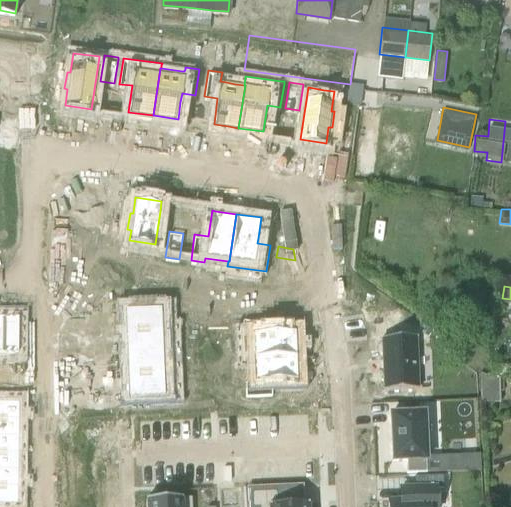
[(166,304),(124,306),(125,329),(167,327),(167,326),(166,304)]
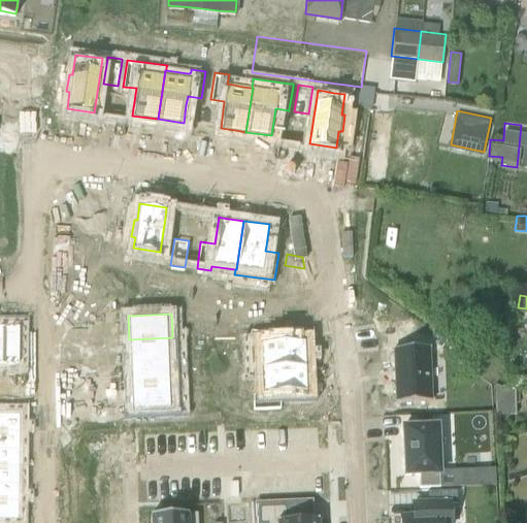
[(1,323),(1,363),(18,363),(19,363),(20,323),(18,323),(1,323)]
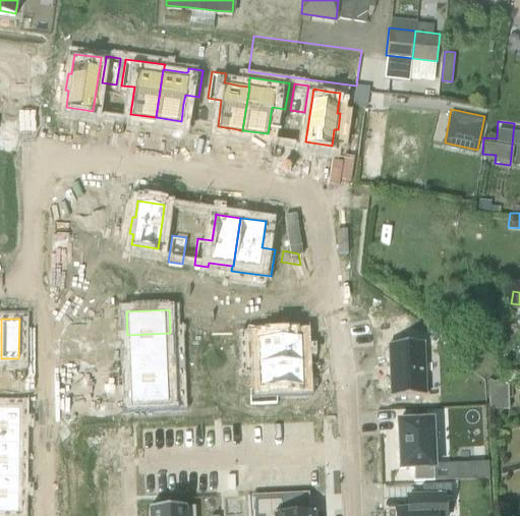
[(274,322),(247,323),(248,362),(258,362),(258,361),(302,359),(301,334),(275,335),(274,322)]
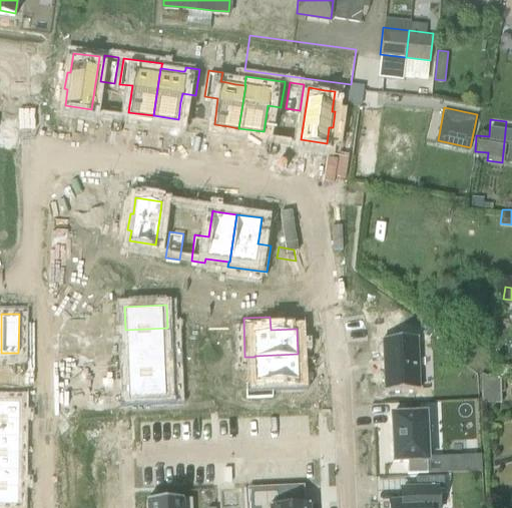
[(213,318),(201,318),(201,326),(213,326),(213,318)]
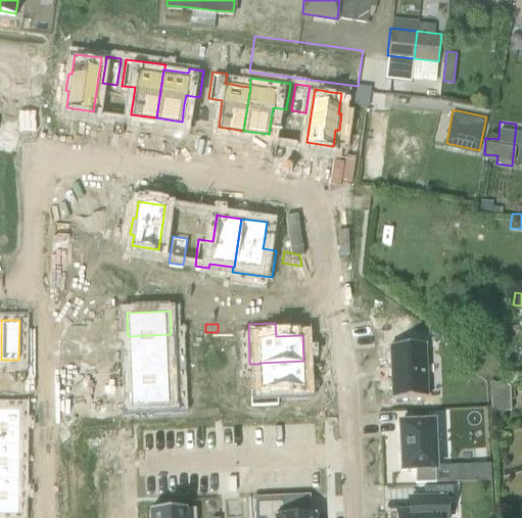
[(218,332),(205,332),(205,340),(218,340),(218,332)]
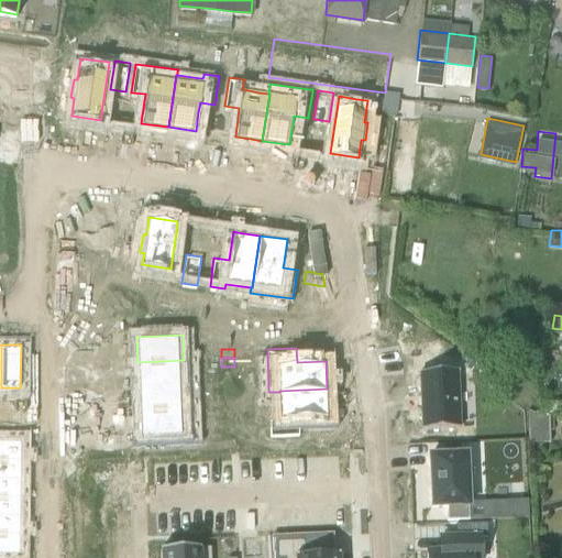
[(184,360),(138,362),(139,385),(190,383),(189,370),(189,360),(189,359),(184,359),(184,360)]
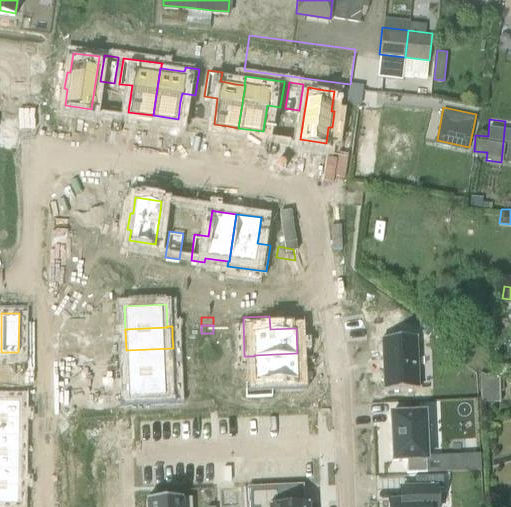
[(416,333),(382,334),(384,386),(419,385),(416,333)]
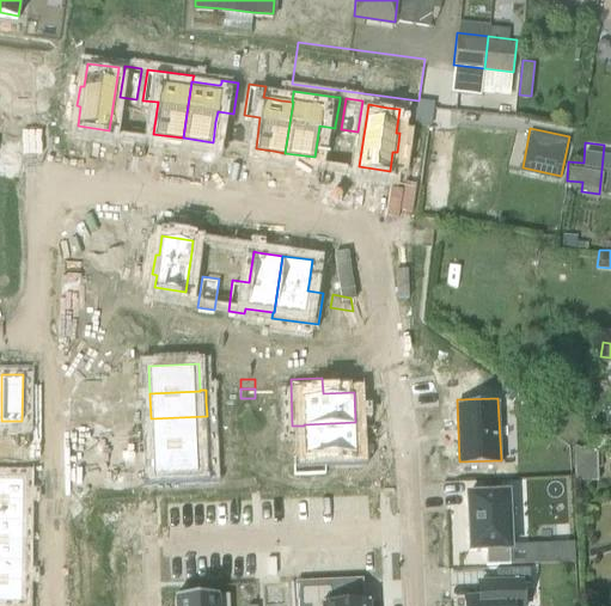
[(207,416),(151,418),(152,445),(208,442),(207,416)]
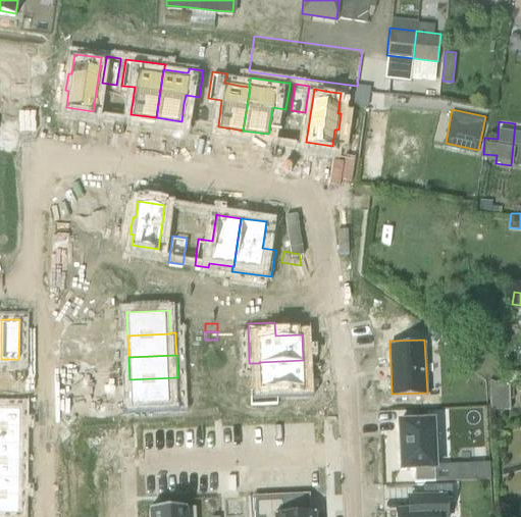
[(260,386),(250,386),(251,398),(251,401),(277,400),(277,386),(304,385),(303,360),(259,362),(259,363),(260,386)]
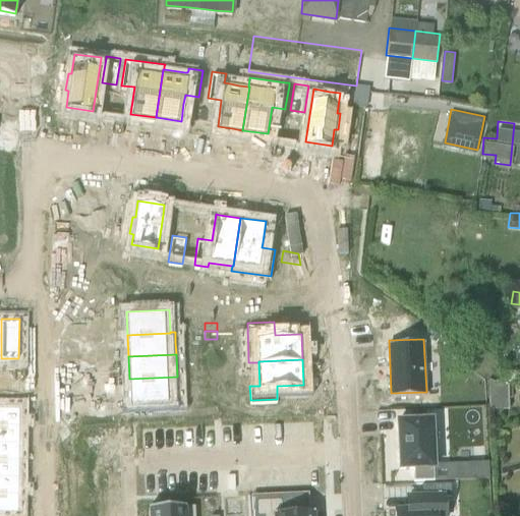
[(212,366),(199,367),(199,376),(212,375),(212,366)]
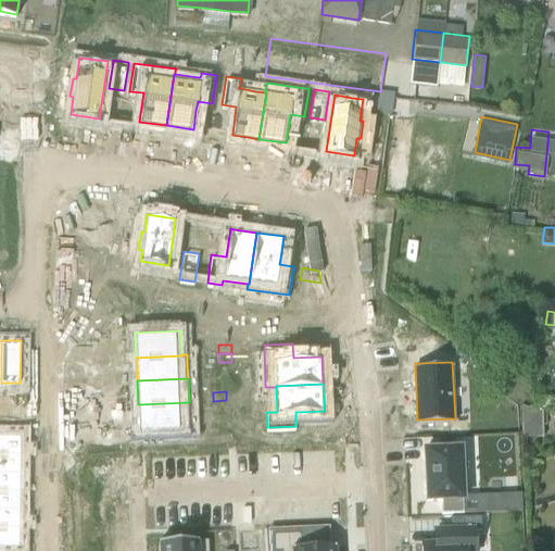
[(226,400),(213,401),(214,410),(227,409),(226,400)]
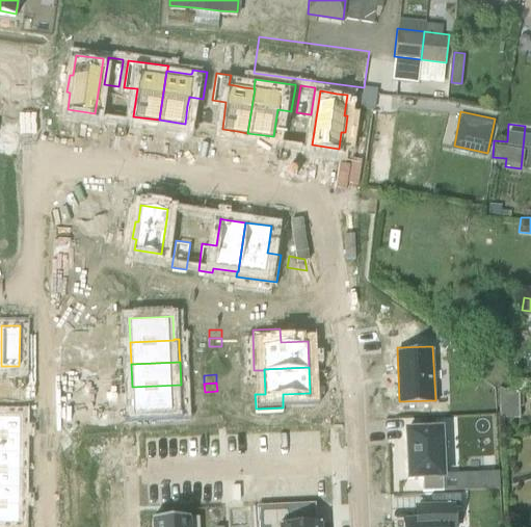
[(181,385),(132,387),(133,411),(182,407),(181,385)]
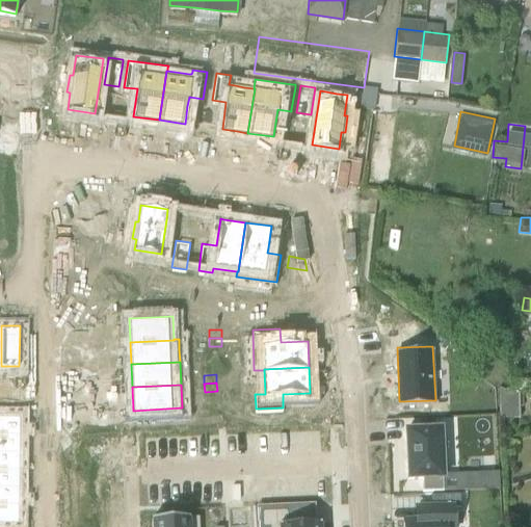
[(8,393),(0,393),(0,405),(8,405),(8,393)]
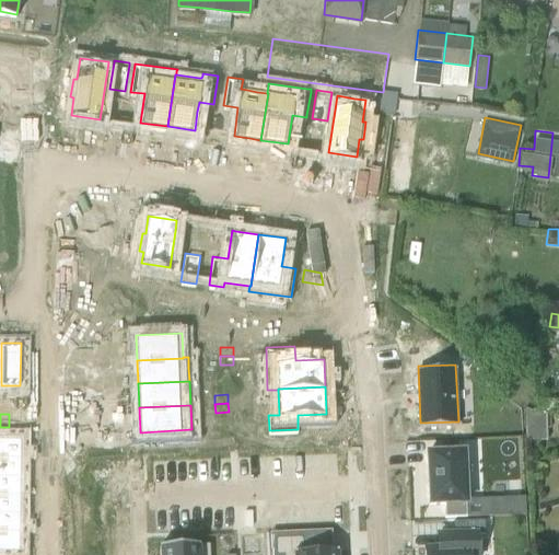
[(0,435),(0,454),(21,454),(21,437),(22,437),(22,436),(0,435)]
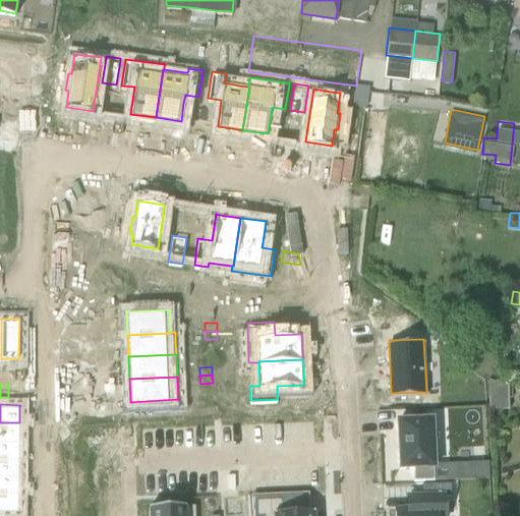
[(431,416),(398,417),(400,466),(413,465),(414,477),(435,477),(431,416)]
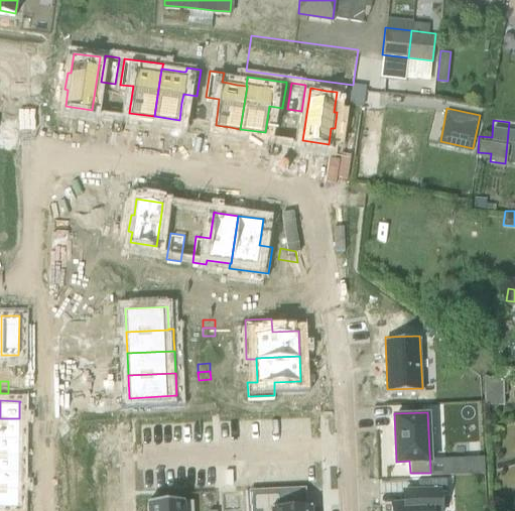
[(0,418),(0,434),(19,435),(19,418),(0,418)]
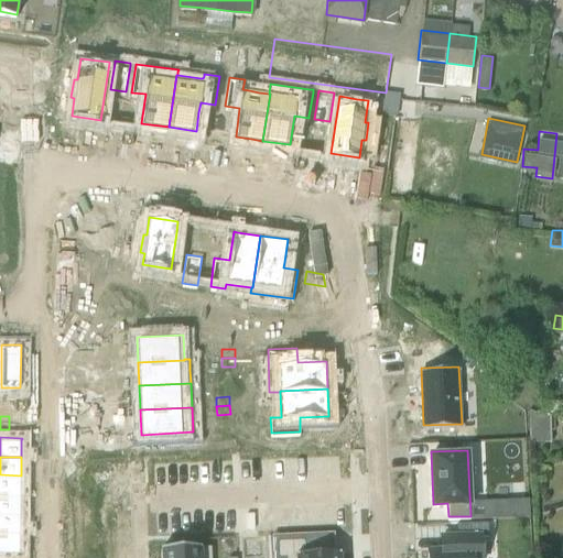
[(0,474),(0,493),(21,494),(21,476),(0,474)]
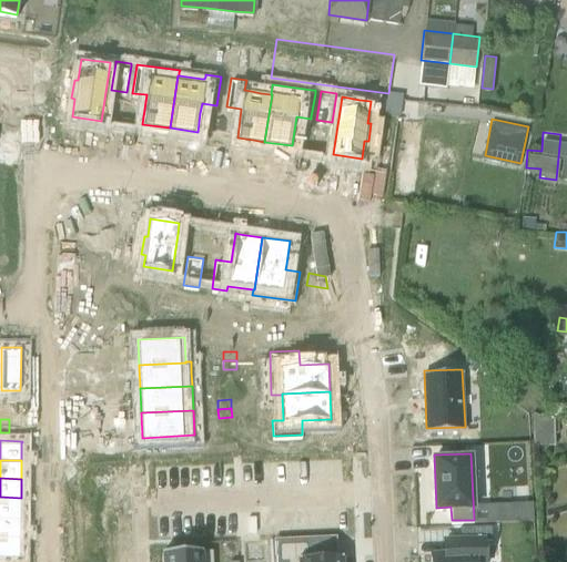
[(0,497),(0,515),(21,517),(21,498),(0,497)]
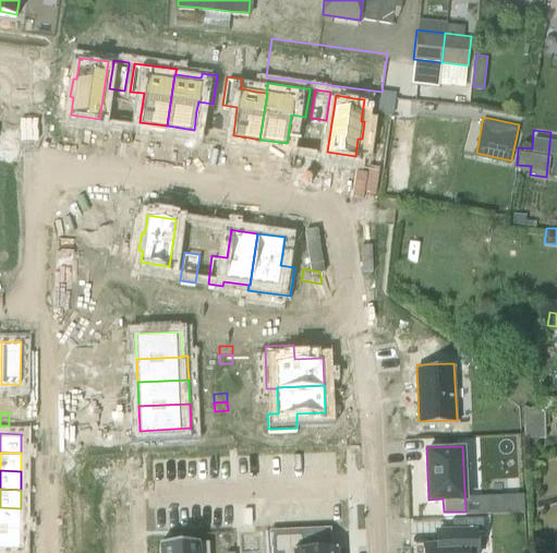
[(517,491),(505,492),(506,509),(518,509),(517,491)]
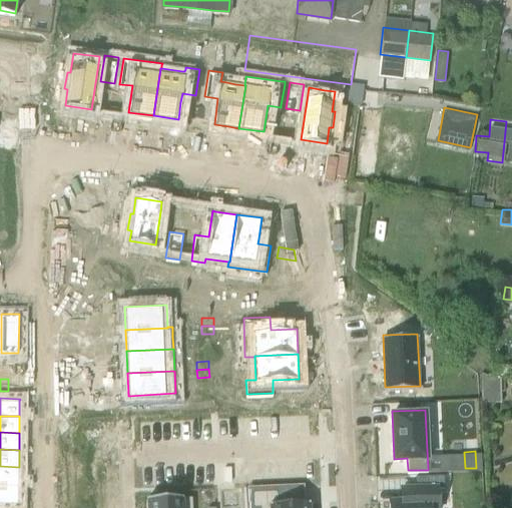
[(0,466),(0,483),(18,484),(19,467),(0,466)]
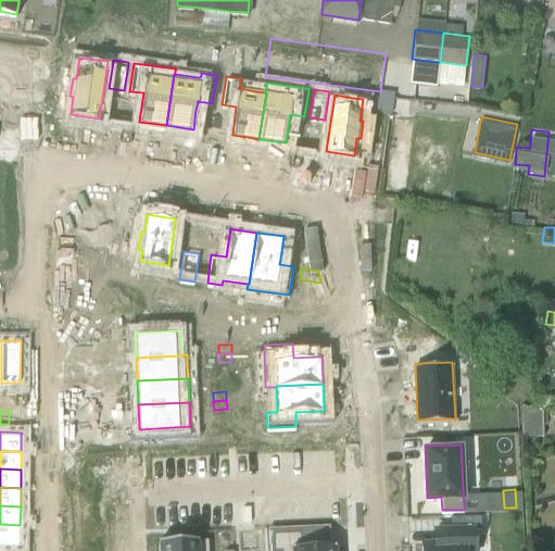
[(434,540),(423,540),(423,550),(474,550),(474,526),(481,526),(481,513),(463,513),(463,525),(463,526),(459,526),(434,527),(436,539),(436,540),(434,540)]
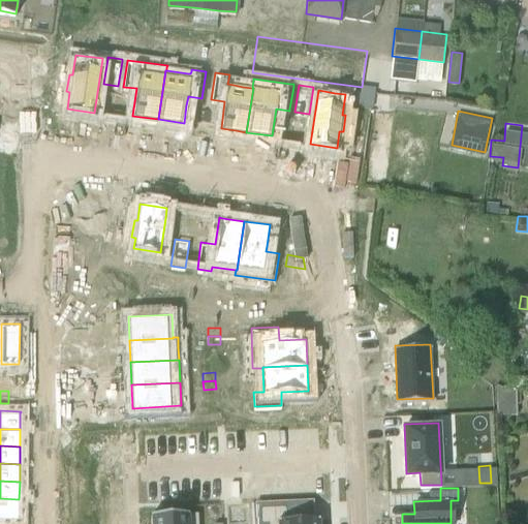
[(0,517),(20,517),(20,516),(19,516),(19,499),(0,498),(0,517)]
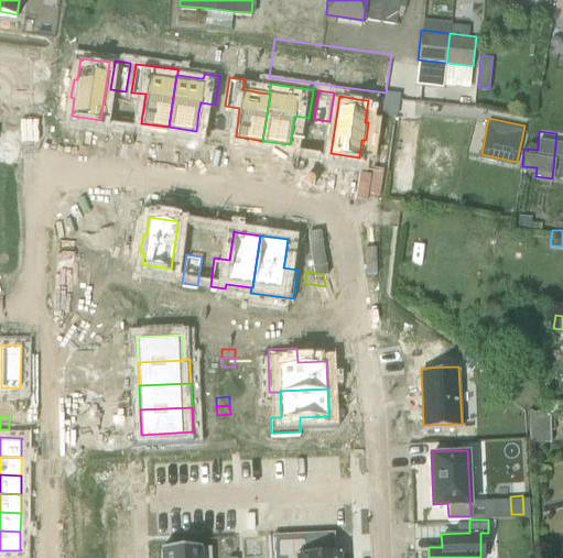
[(305,536),(278,537),(279,555),(285,554),(285,557),(339,557),(340,550),(322,550),(305,551),(305,549),(305,536)]
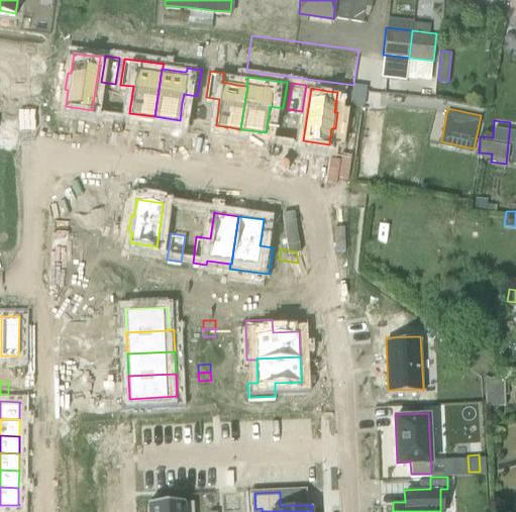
[(153,500),(147,500),(147,501),(147,511),(193,511),(194,509),(193,499),(153,500)]
